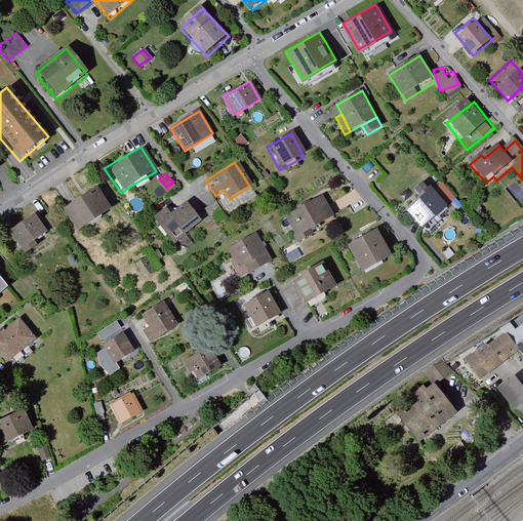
[(448,203),(434,188),(424,177),(412,188),(423,199),(408,212),(427,231),(452,207),(448,203)]
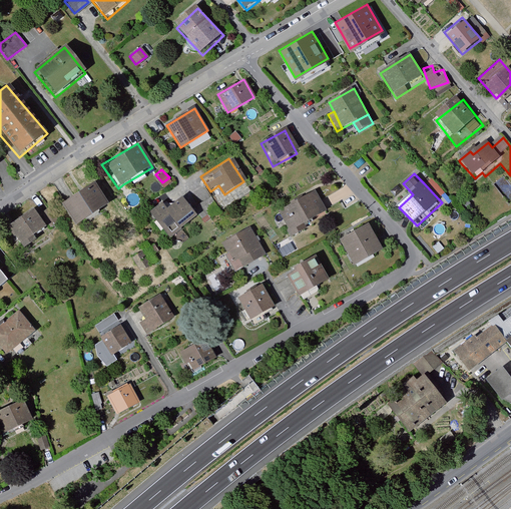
[(431,176),(424,183),(438,198),(445,191),(431,176)]
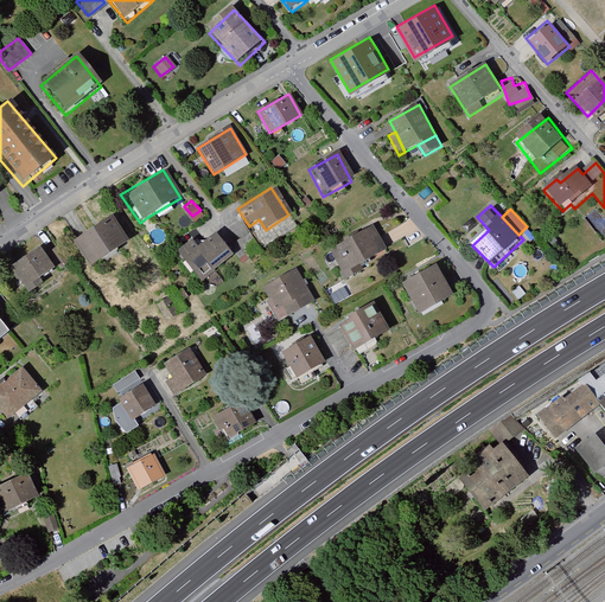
[(106,210),(65,235),(82,261),(122,236),(106,210)]
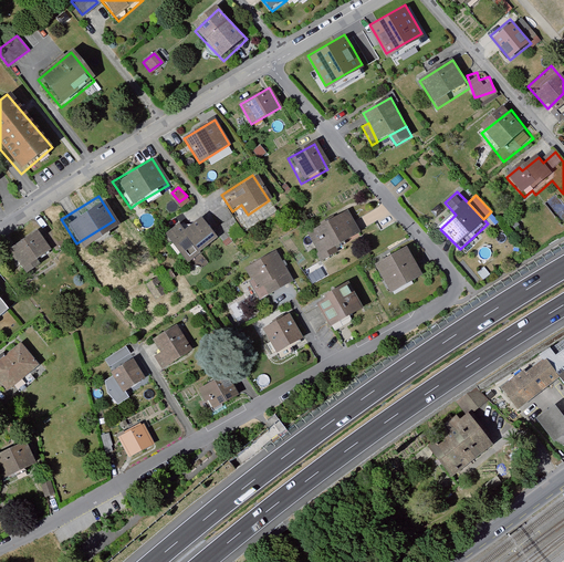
[(277,210),(269,200),(248,215),(241,205),(232,211),(236,216),(212,228),(221,242),(277,210)]
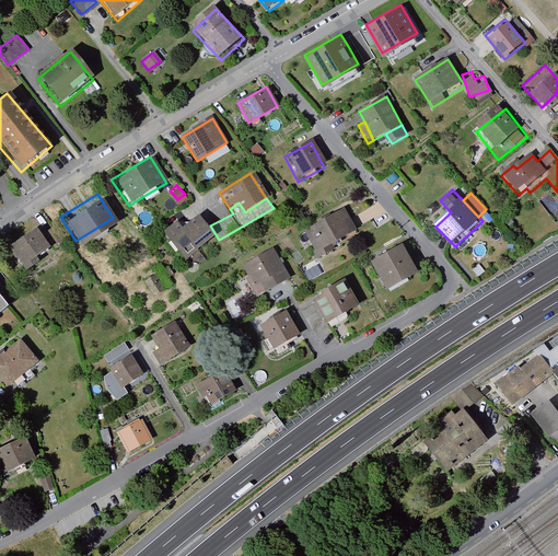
[(337,203),(297,224),(314,255),(353,233),(337,203)]
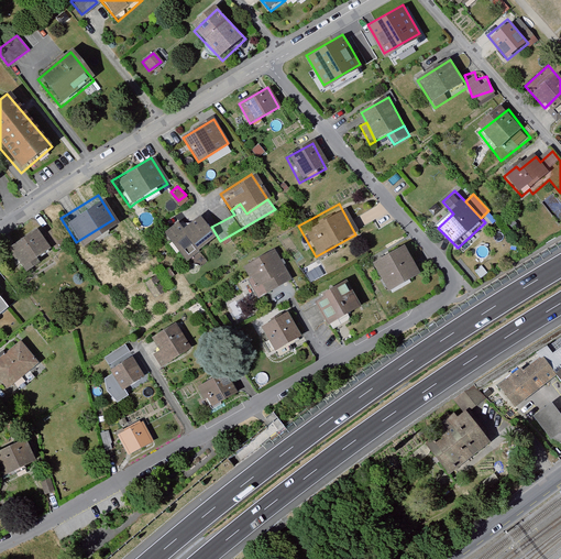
[(173,218),(156,231),(172,250),(184,240),(193,249),(210,234),(193,212),(178,225),(173,218)]
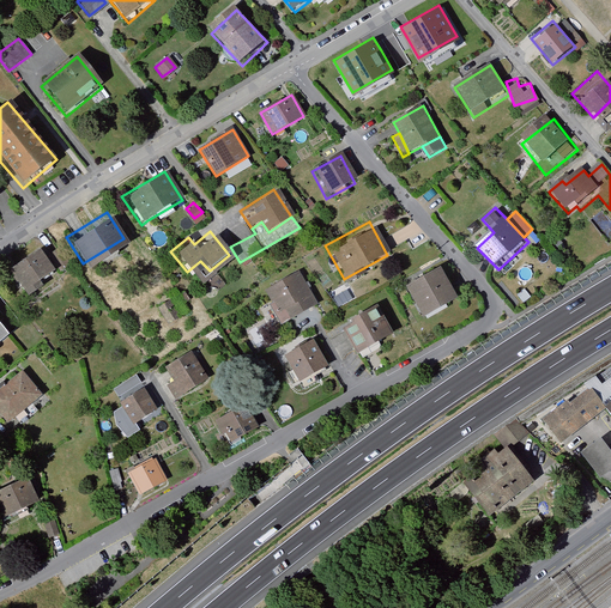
[(59,247),(48,253),(60,269),(70,263),(59,247)]
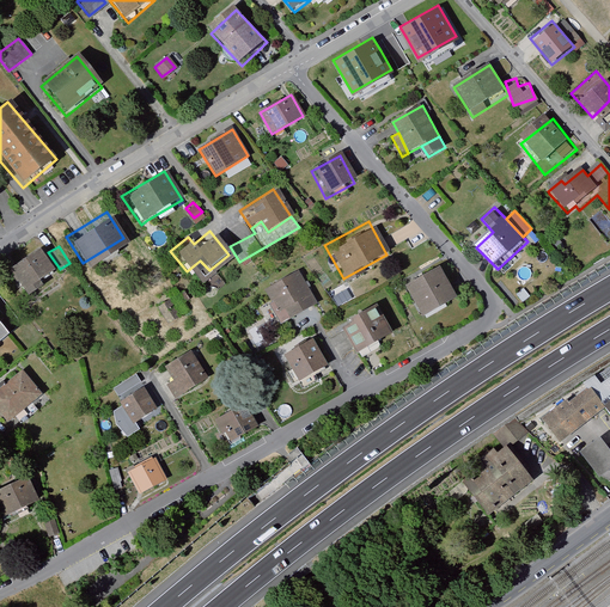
[(41,250),(6,270),(28,302),(44,290),(38,282),(56,271),(41,250)]
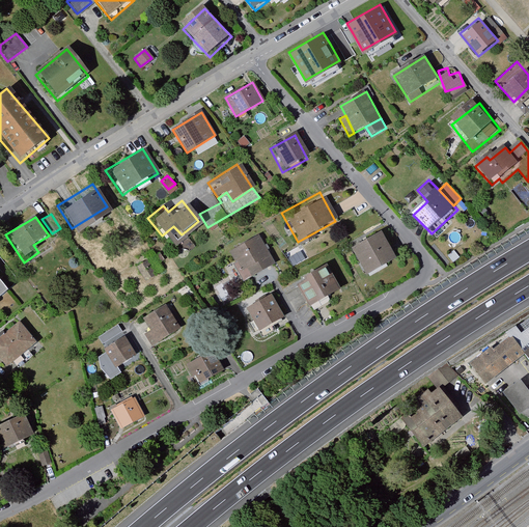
[(380,226),(349,244),(363,271),(394,253),(380,226)]
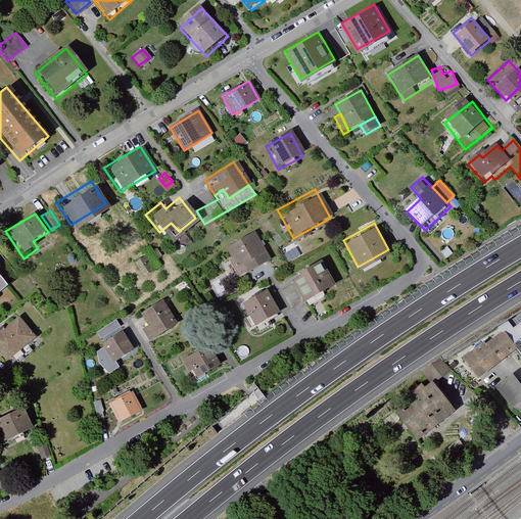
[(253,232),(228,247),(243,273),(271,258),(253,232)]
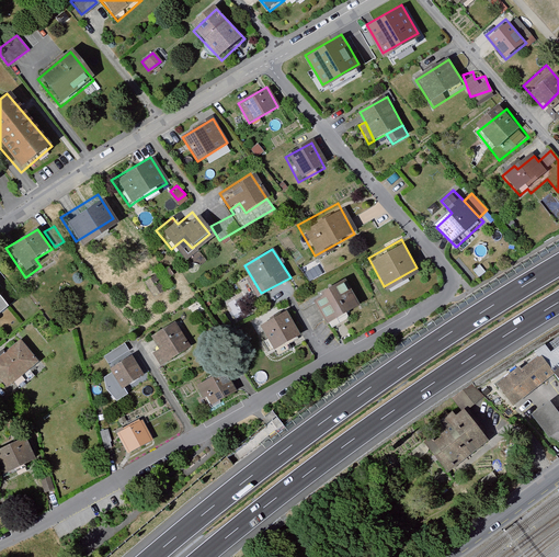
[(348,277),(314,297),(329,324),(363,305),(348,277)]
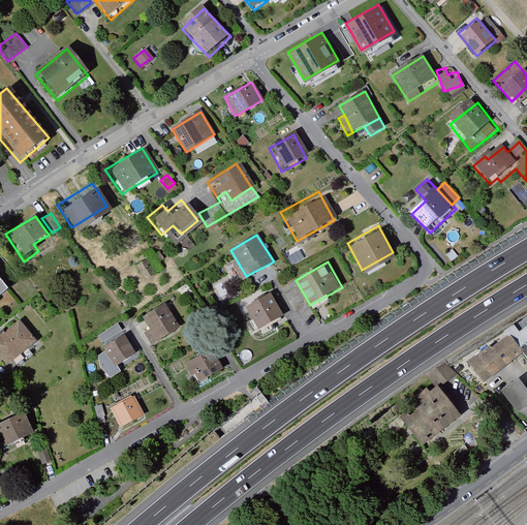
[(0,294),(11,285),(0,271),(0,294)]
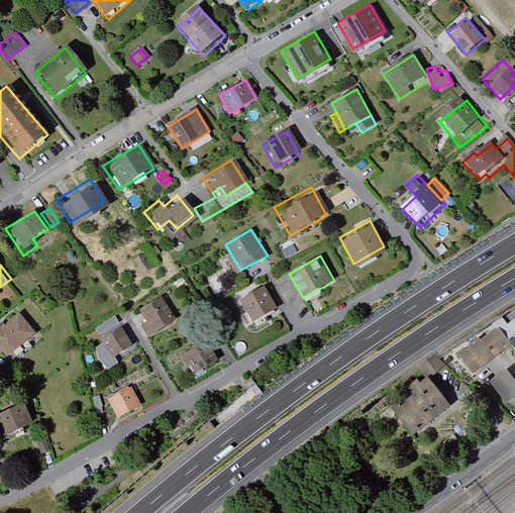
[(263,283),(238,297),(252,320),(277,306),(263,283)]
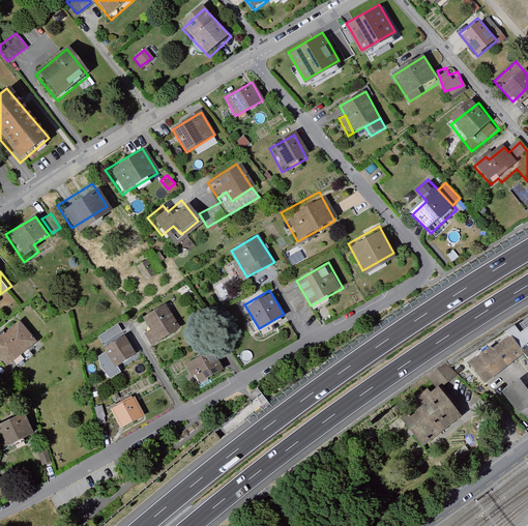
[(165,300),(141,315),(153,337),(178,322),(165,300)]
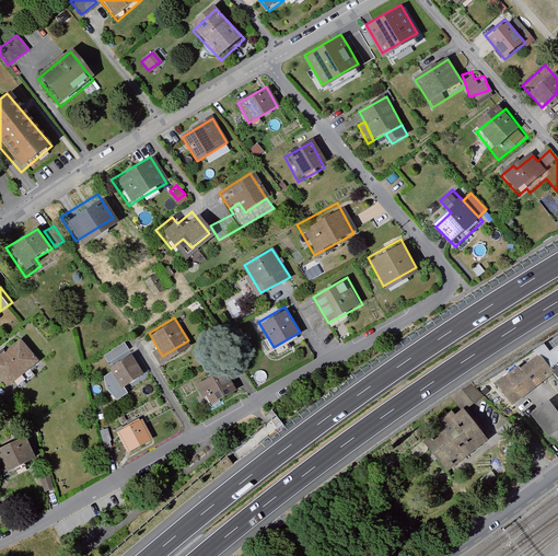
[(0,381),(7,389),(14,382),(19,387),(34,375),(30,371),(37,365),(16,340),(6,349),(3,347),(0,349),(0,381)]
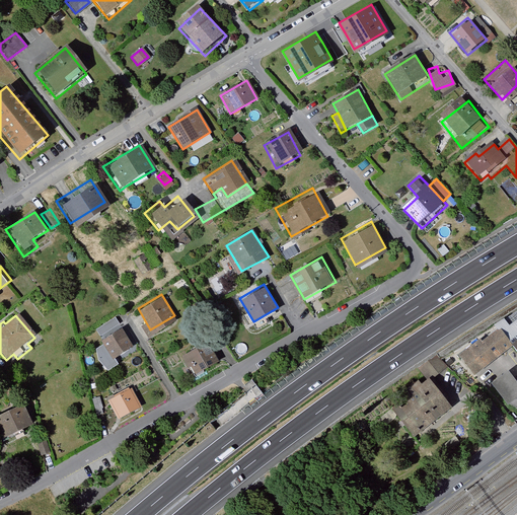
[(113,316),(98,324),(102,330),(117,322),(113,316)]
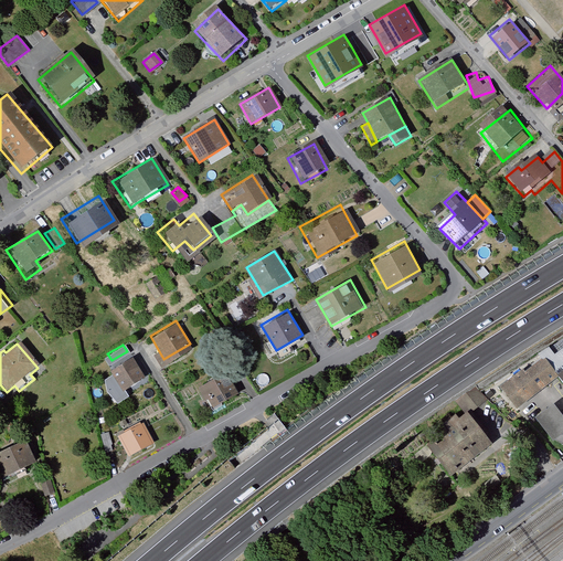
[(562,362),(551,347),(501,385),(522,412),(562,379),(562,362)]
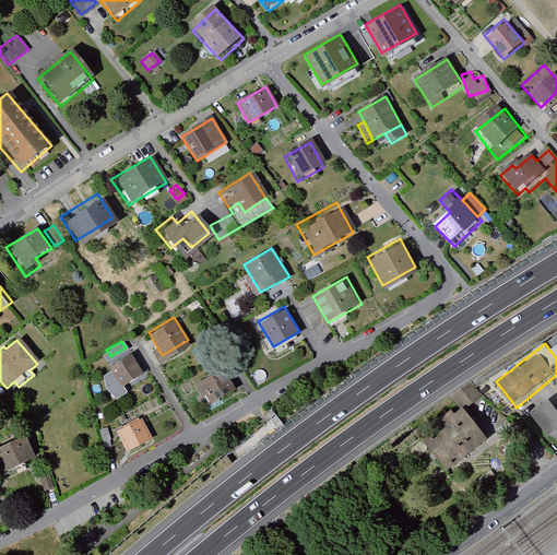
[(133,350),(109,366),(122,387),(146,372),(133,350)]
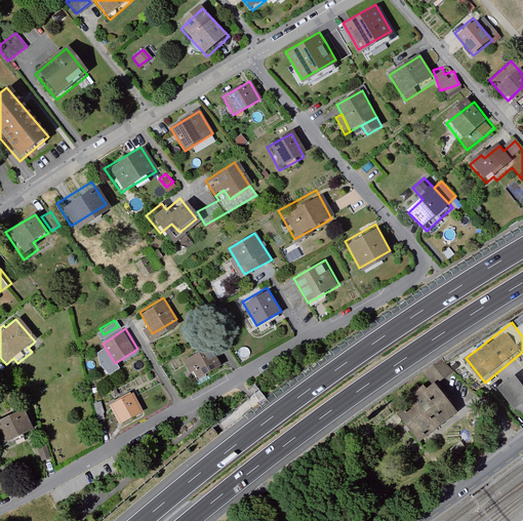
[(208,341),(182,356),(195,377),(222,362),(208,341)]
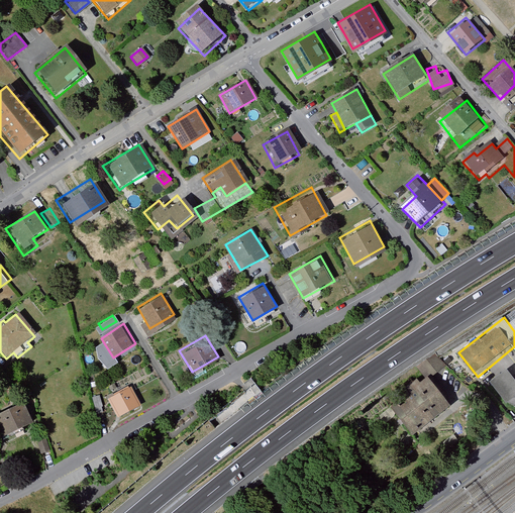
[(506,403),(514,396),(514,377),(510,370),(491,383),(506,403)]
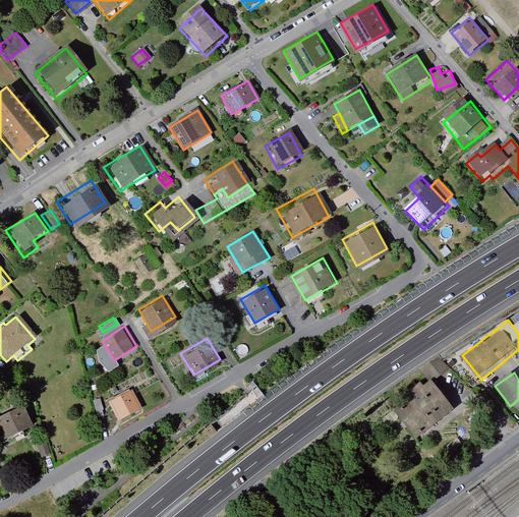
[(433,380),(393,410),(416,442),(456,411),(433,380)]
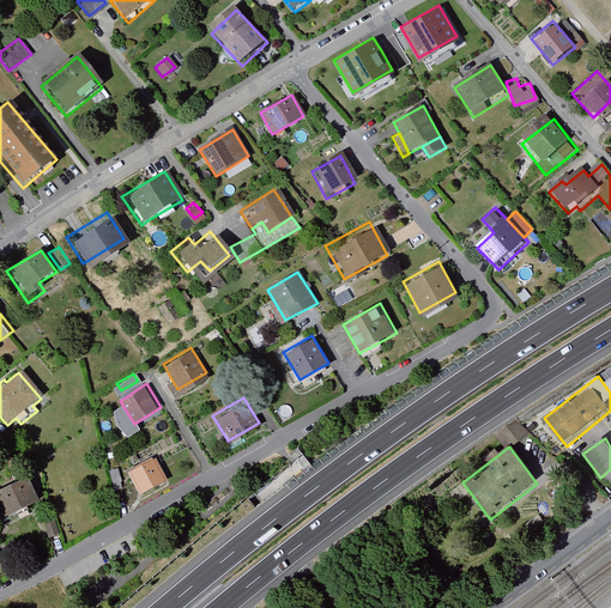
[(153,454),(126,468),(137,490),(165,475),(153,454)]
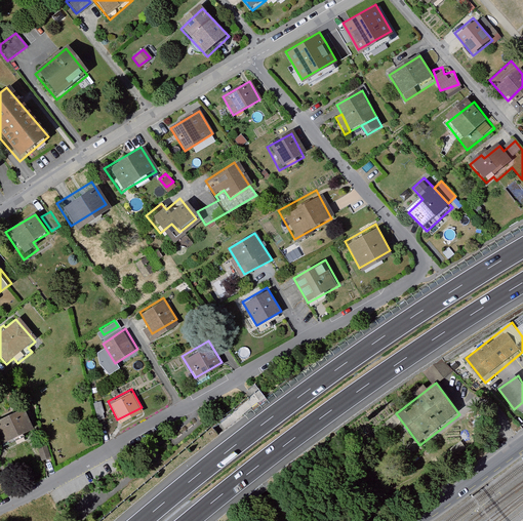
[(98,401),(91,403),(96,419),(104,417),(98,401)]
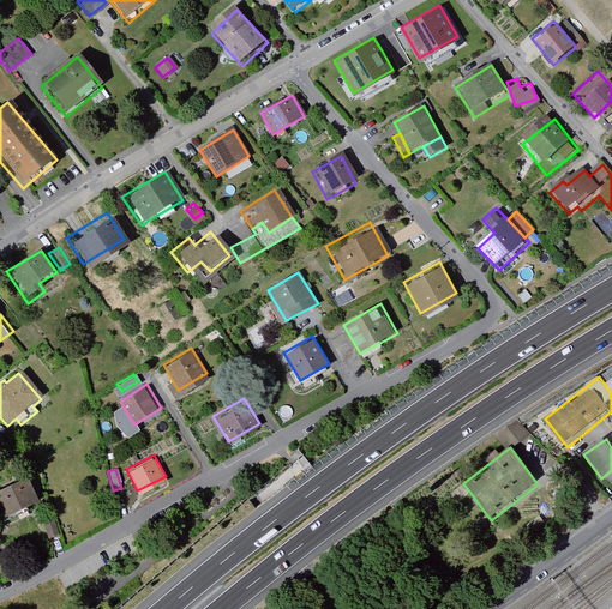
[(28,474),(0,484),(0,513),(37,498),(28,474)]
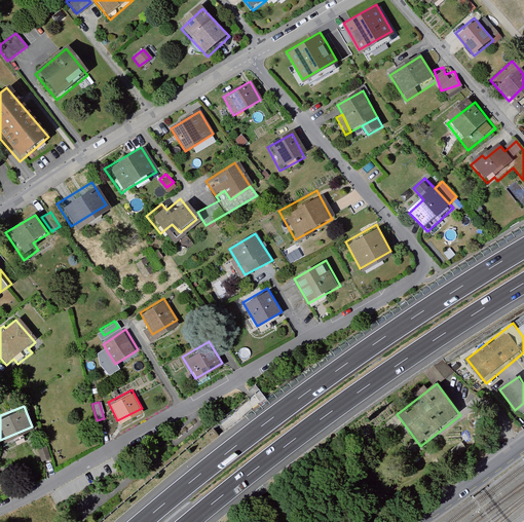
[(46,446),(36,450),(40,462),(50,458),(46,446)]
